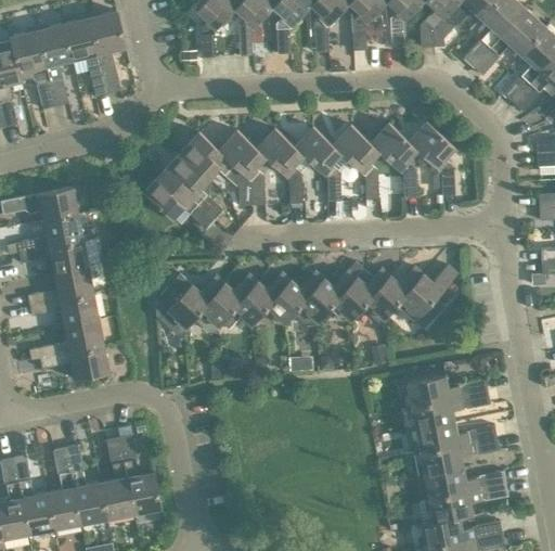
[(204,0),(196,9),(208,20),(201,27),(202,58),(215,58),(214,31),(235,8),(241,0),(204,0)]
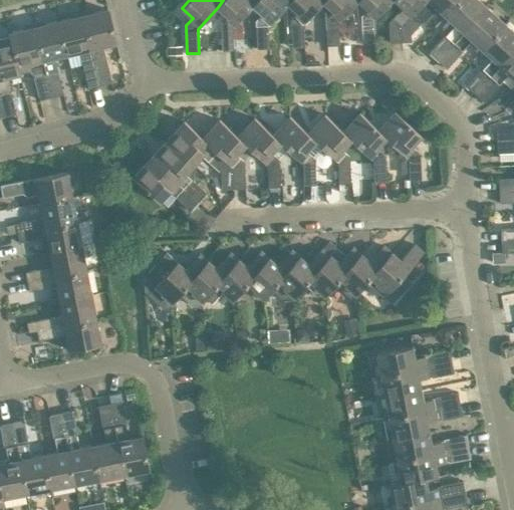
[(223,0),(218,7),(228,16),(221,23),(222,51),(234,51),(233,27),(234,27),(253,5),(257,0),(223,0)]
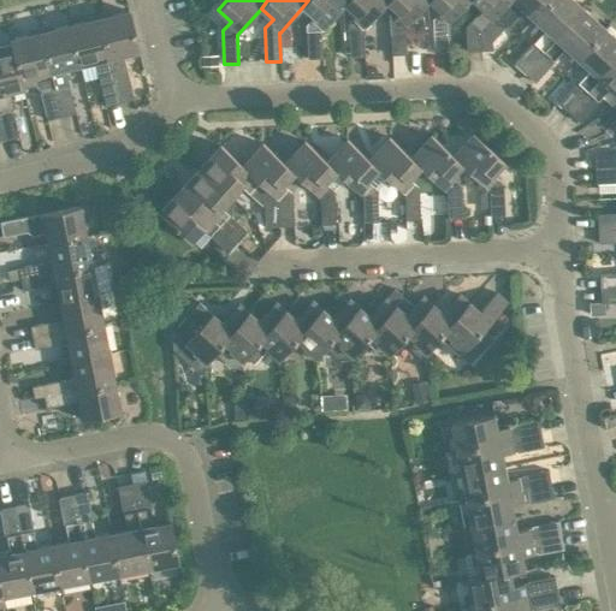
[(308,0),(303,6),(315,17),(307,27),(308,60),(323,59),(321,31),(345,5),(345,4),(349,0),(308,0)]
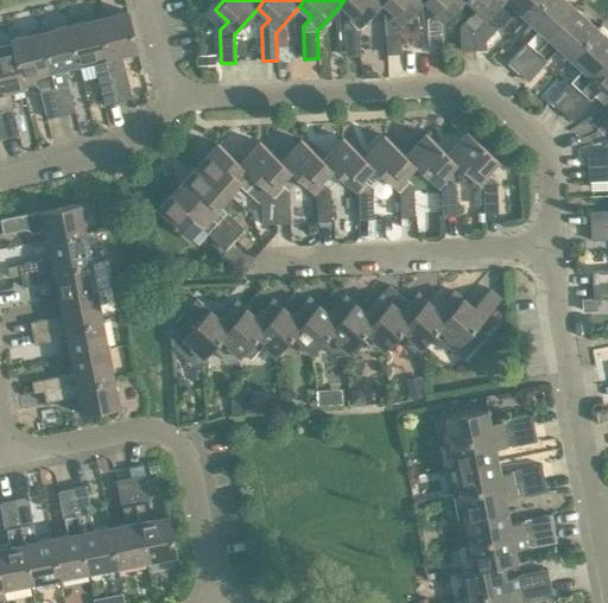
[(344,0),(341,4),(341,5),(353,14),(344,24),(347,57),(361,57),(359,29),(379,7),(382,2),(384,0),(344,0)]
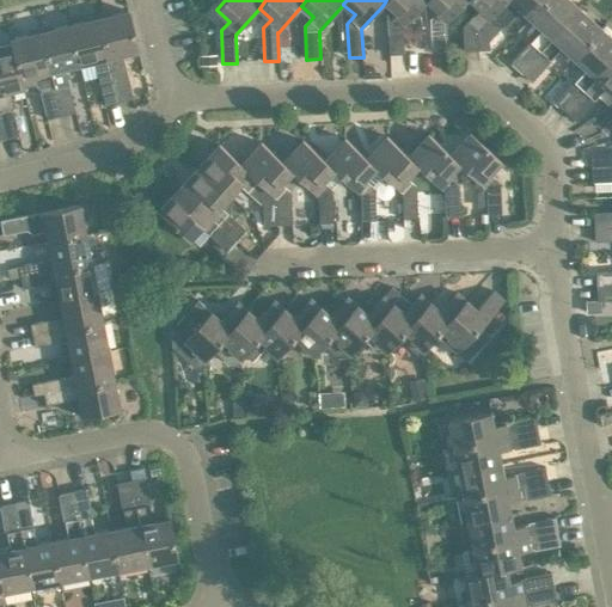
[(385,2),(381,7),(387,13),(389,22),(391,55),(404,55),(403,26),(428,0),(427,0),(386,0),(385,2)]
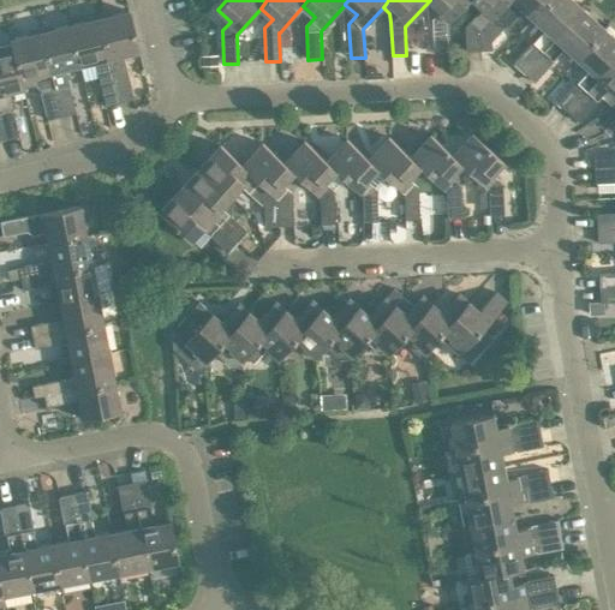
[(429,0),(430,0),(441,11),(433,21),(435,54),(448,53),(447,25),(470,0),(429,0)]
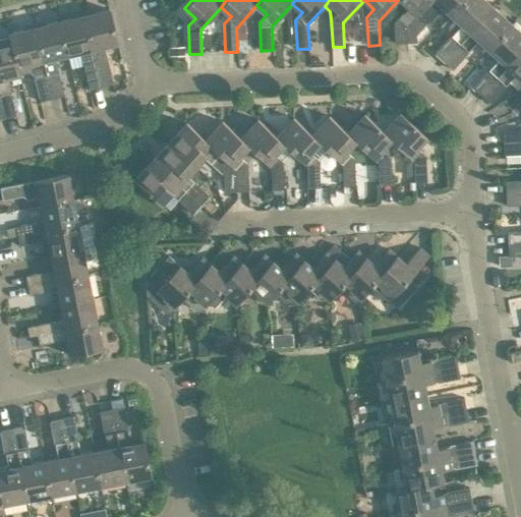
[(400,0),(409,7),(395,23),(396,44),(408,44),(407,27),(432,0),(400,0)]
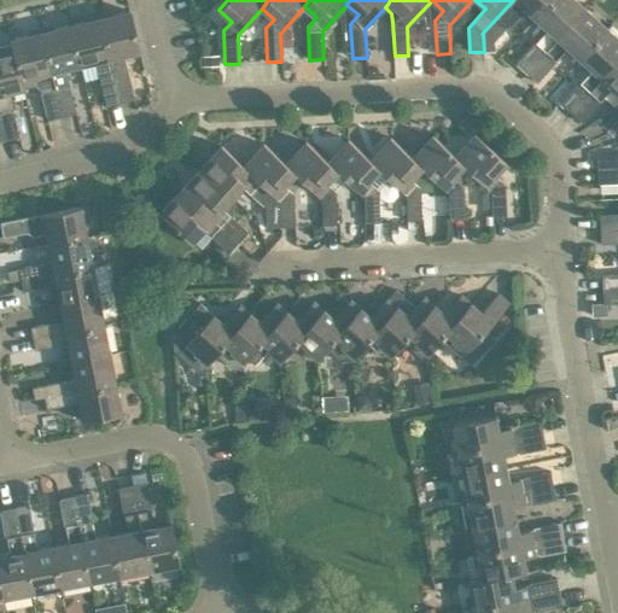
[(513,0),(483,33),(484,52),(495,51),(494,42),(507,28),(511,28),(520,16),(524,16),(532,24),(536,19),(553,0),(513,0)]
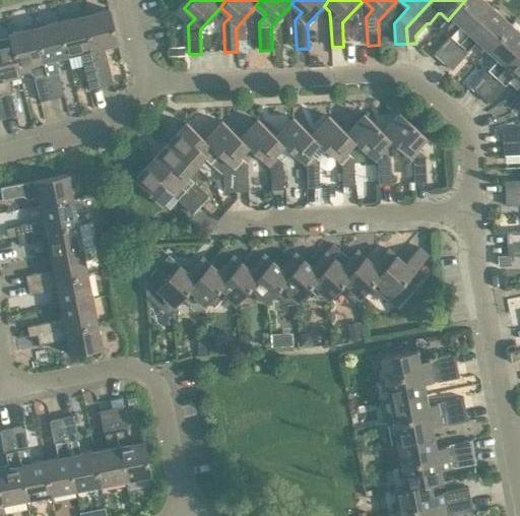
[(451,37),(435,54),(444,62),(493,8),(483,0),(465,0),(451,16),(461,26),(452,38),(451,37)]
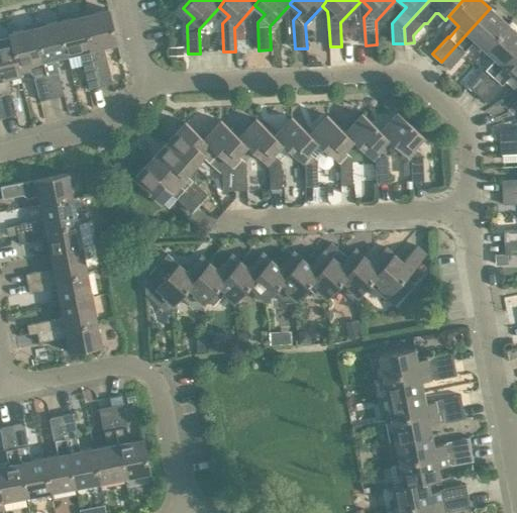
[(490,8),(441,62),(450,70),(469,49),(468,48),(475,40),(486,50),(509,24),(490,8)]
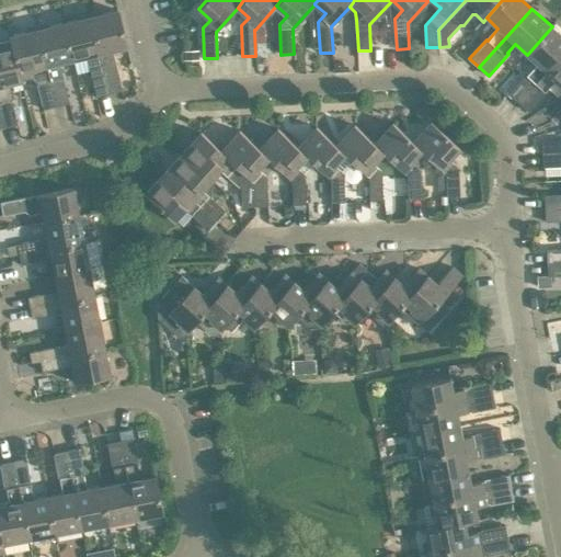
[(118,11),(91,18),(110,94),(123,91),(116,67),(113,52),(127,47),(118,11)]
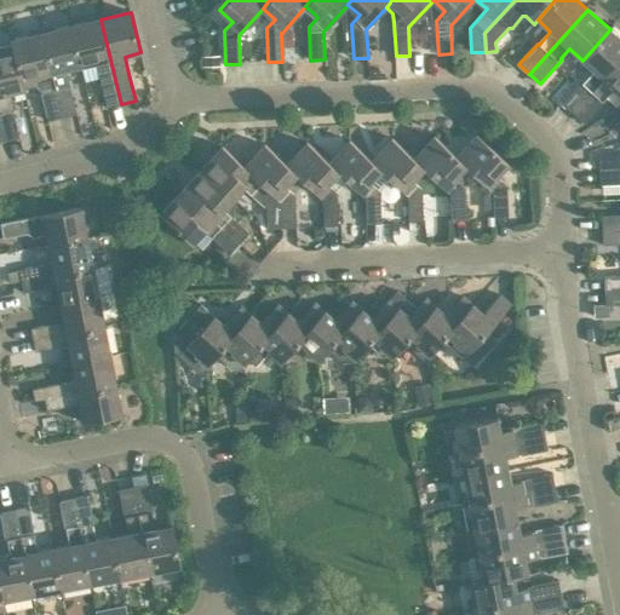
[(101,19),(72,27),(81,67),(97,63),(101,80),(107,108),(121,104),(101,19)]
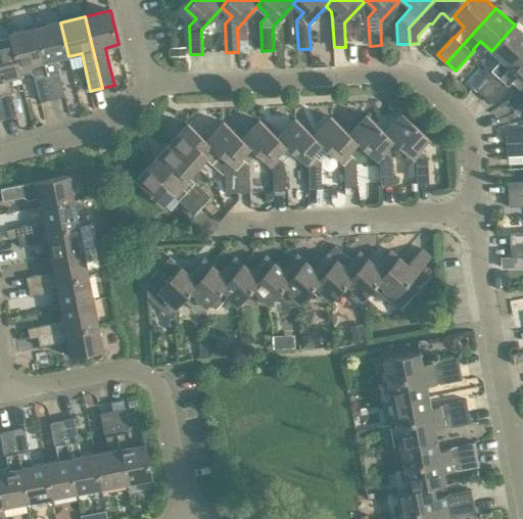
[(60,22),(36,29),(53,100),(64,97),(59,74),(55,59),(68,56),(60,22)]
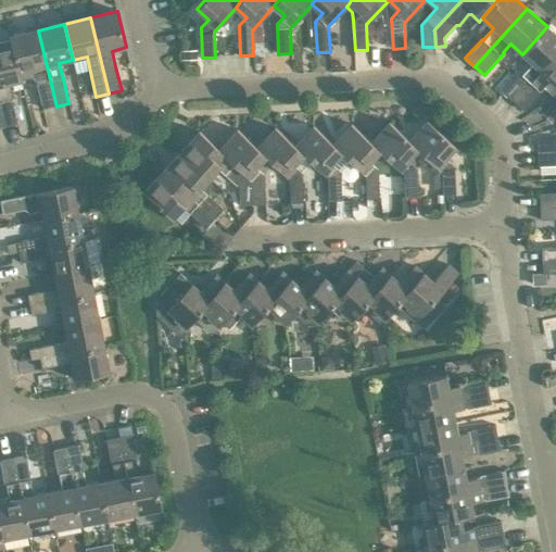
[(382,24),(367,24),(367,38),(383,37),(382,24)]
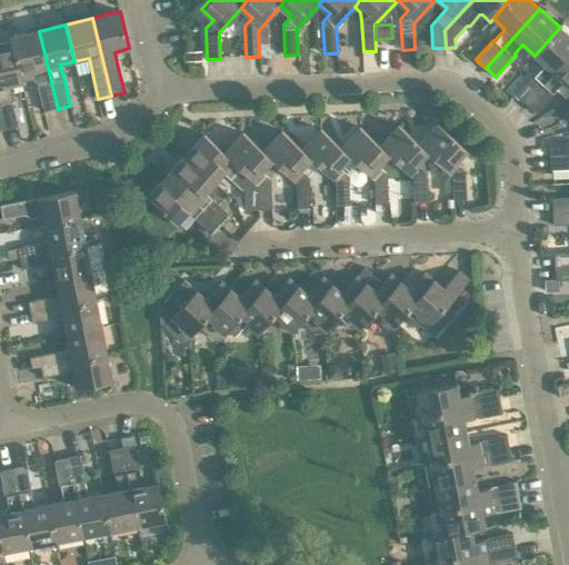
[(533,77),(517,96),(526,105),(568,57),(568,35),(560,27),(535,56),(546,66),(535,78),(533,77)]
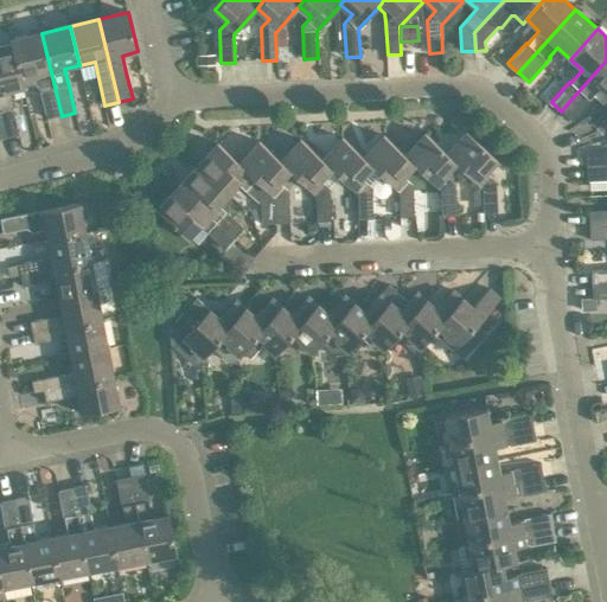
[(287,31),(276,32),(278,46),(288,45),(287,31)]
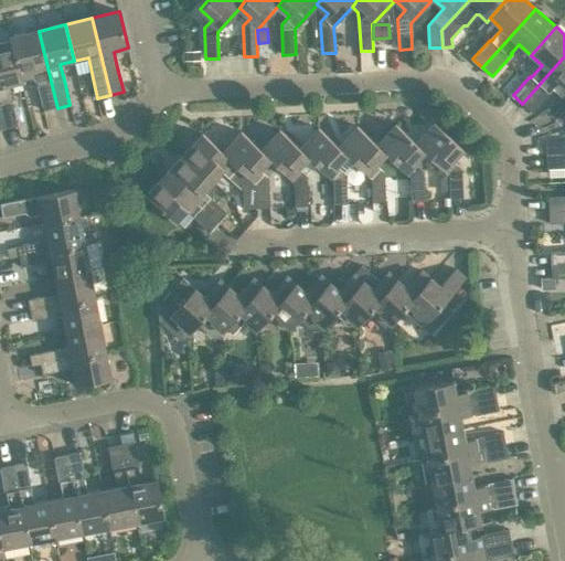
[(39,31),(10,38),(11,42),(12,46),(13,46),(23,82),(32,80),(39,86),(44,112),(57,108),(39,31)]
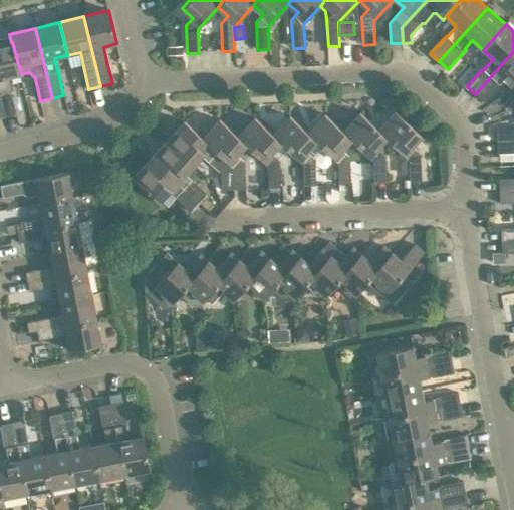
[(0,99),(4,117),(16,115),(11,92),(12,89),(9,77),(21,74),(12,42),(11,42),(10,38),(0,40),(0,99)]
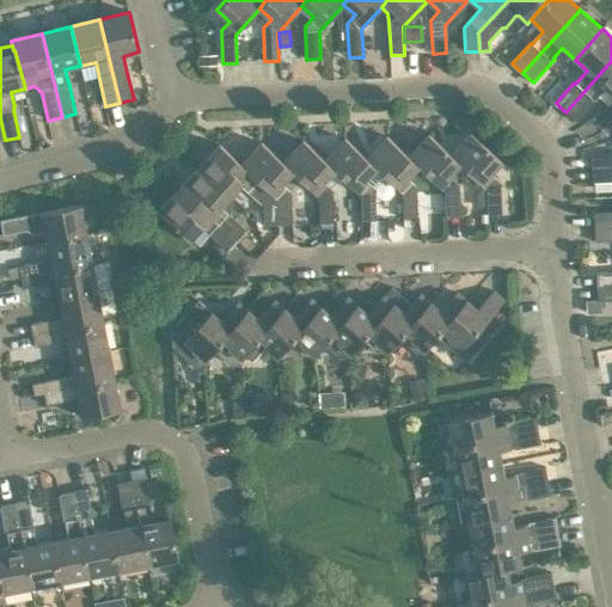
[(218,56),(201,56),(201,67),(218,67),(218,56)]
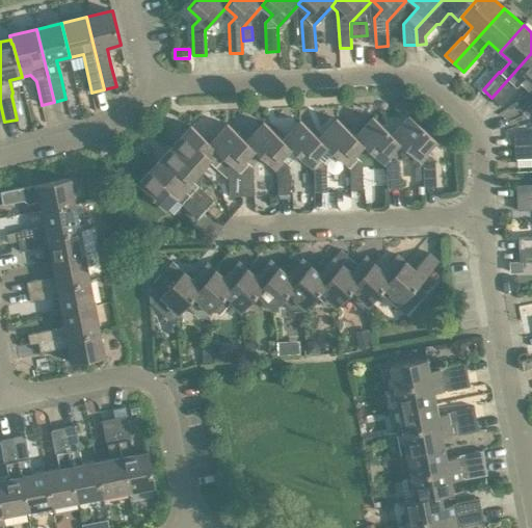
[(531,53),(491,98),(501,106),(521,85),(520,84),(527,77),(531,81),(531,53)]
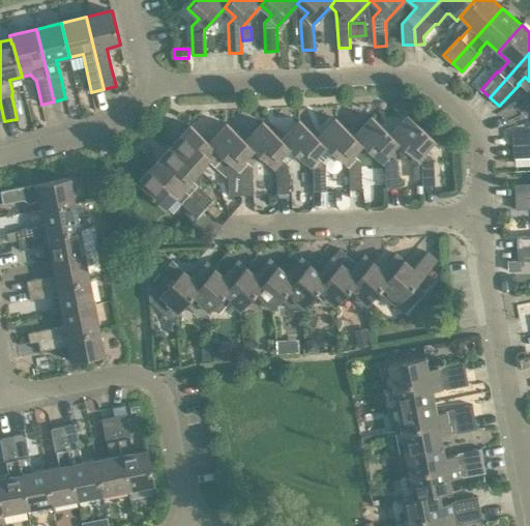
[(390,135),(398,142),(398,143),(421,165),(422,186),(435,186),(434,159),(427,149),(435,140),(408,115),(390,135)]
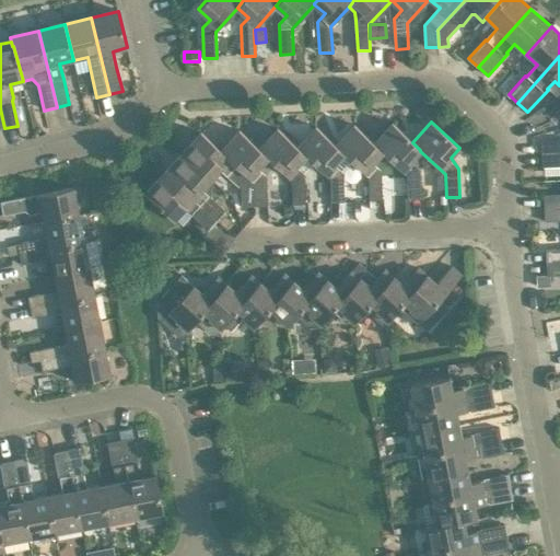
[(374,143),(374,145),(382,152),(407,175),(408,199),(421,199),(420,170),(410,161),(420,151),(420,150),(412,142),(393,124),(374,143)]
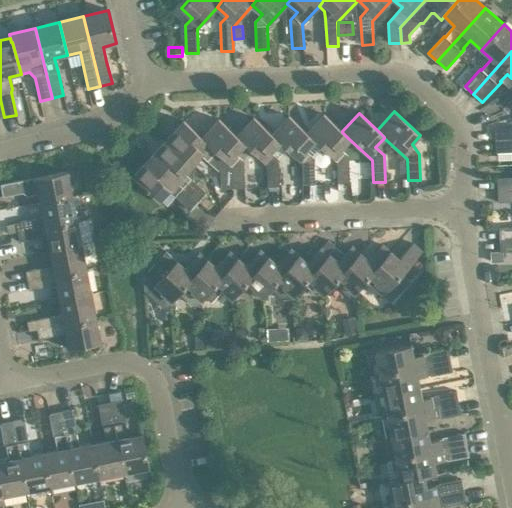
[(307,133),(307,134),(314,140),(314,141),(323,149),(337,162),(338,184),(350,183),(349,157),(340,149),(349,139),(342,132),(342,131),(324,115),(307,133)]
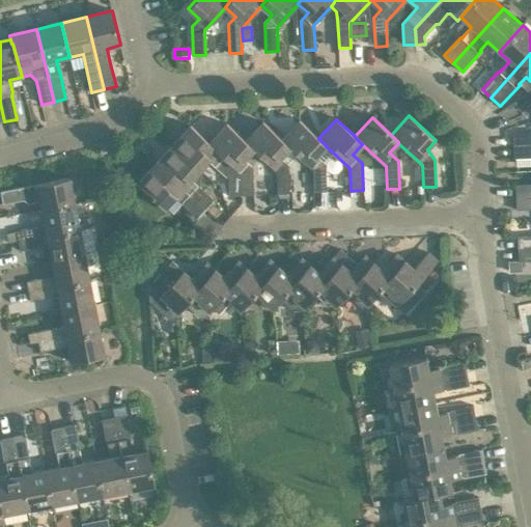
[(282,140),(289,147),(297,155),(313,169),(314,193),(327,192),(326,165),(335,155),(326,146),(326,145),(318,139),(318,138),(300,120),(282,140)]
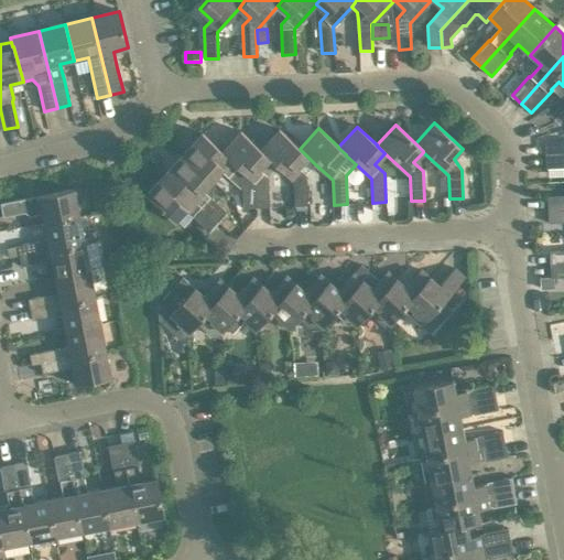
[(261,150),(261,151),(269,159),(294,182),(295,206),(308,206),(307,176),(305,175),(315,164),(307,157),(300,149),(280,130),(261,150)]
